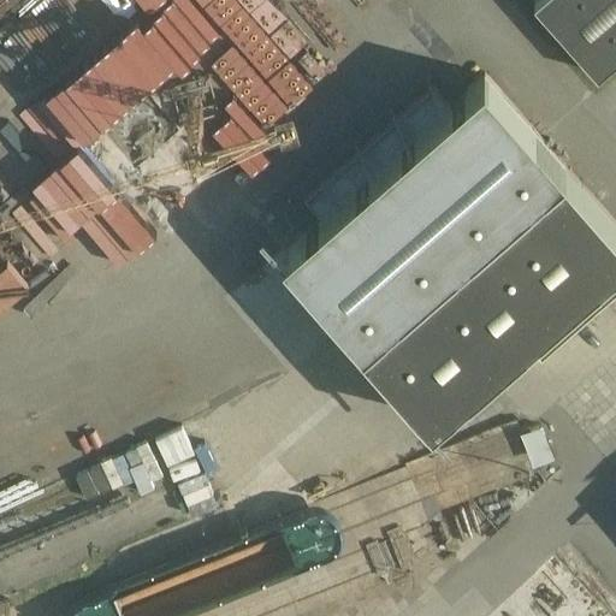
[(117,0),(73,0),(24,39),(64,89),(21,123),(82,201),(129,165),(102,131),(221,37),(191,0),(167,0),(137,24),(117,0)]
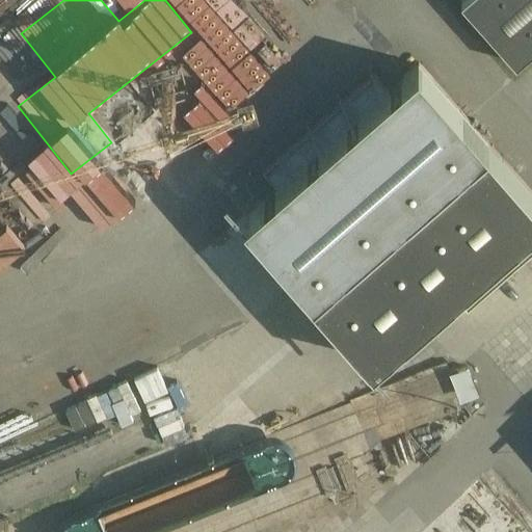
[(531,0),(461,0),(516,62),(531,49),(531,0)]
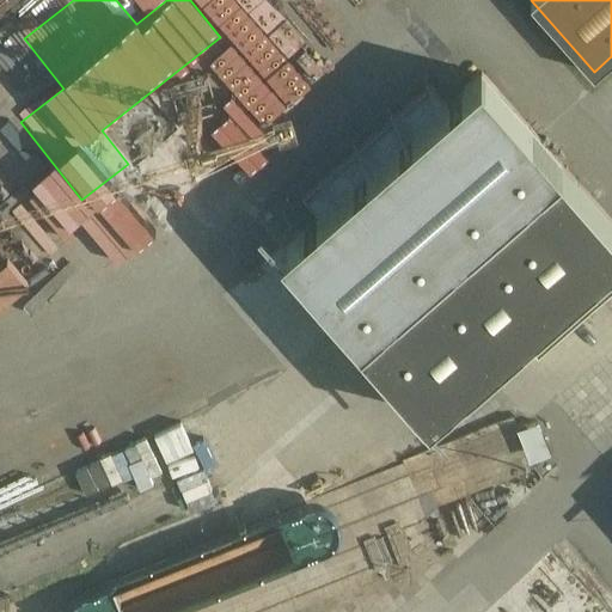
[(238,158),(297,104),(250,54),(191,109),(238,158)]
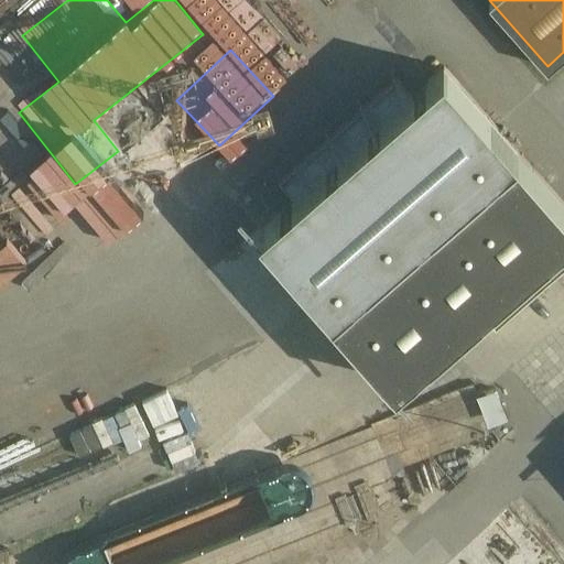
[(259,228),(334,314),(519,151),(444,66),(411,94),(396,77),(279,181),(293,197),(259,228)]
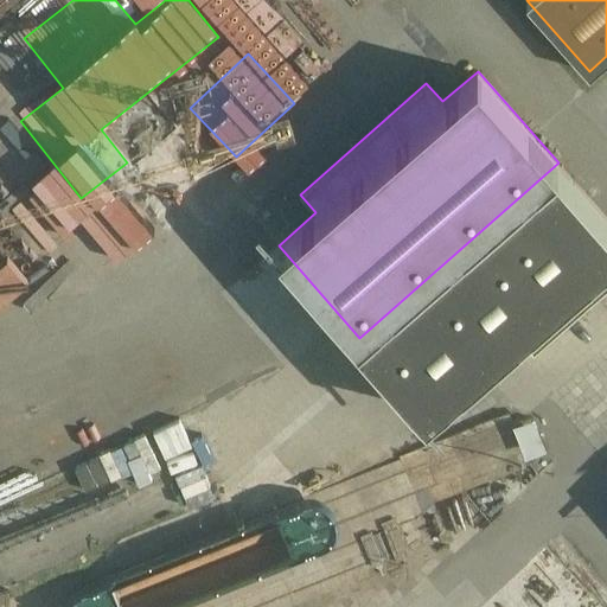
[(180,121),(95,199),(134,242),(221,164),(180,121)]
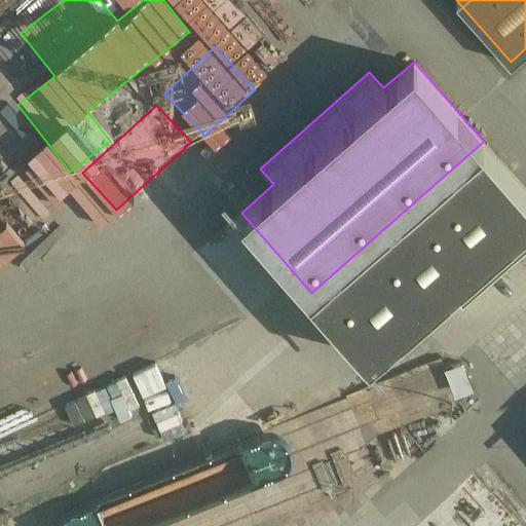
[(525,253),(525,189),(484,141),(311,293),(310,294),(371,363),(450,293),(463,308),(525,253)]
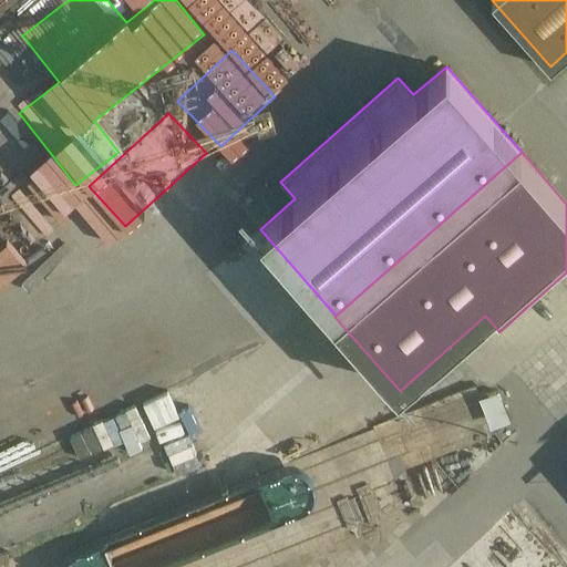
[(0,278),(23,263),(2,230),(0,230),(0,278)]
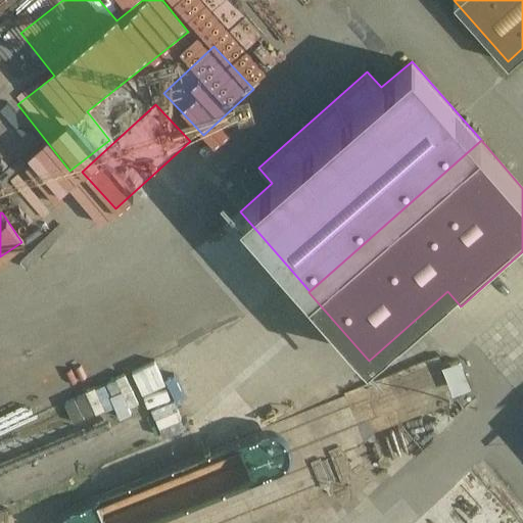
[(409,418),(453,399),(434,357),(383,378),(388,390),(395,387),(409,418)]
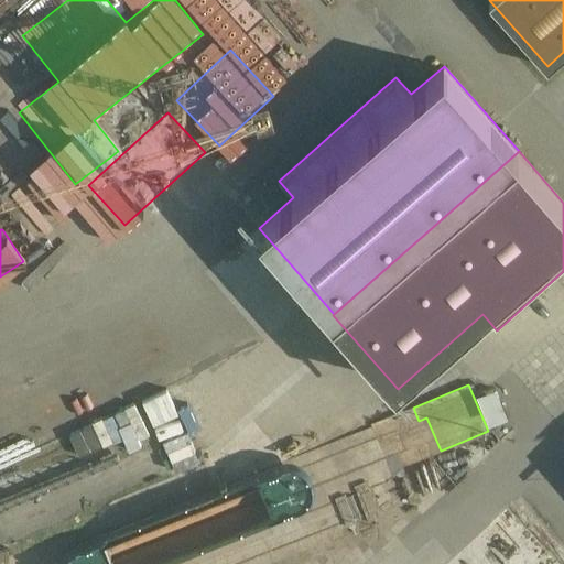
[(141,398),(151,423),(177,412),(166,387),(141,398)]
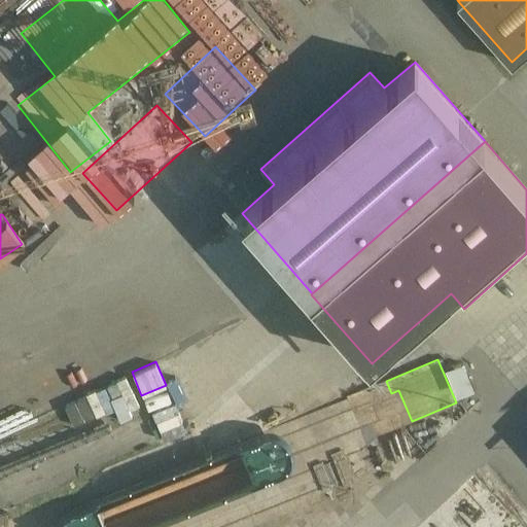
[(451,393),(470,389),(464,361),(445,365),(451,393)]
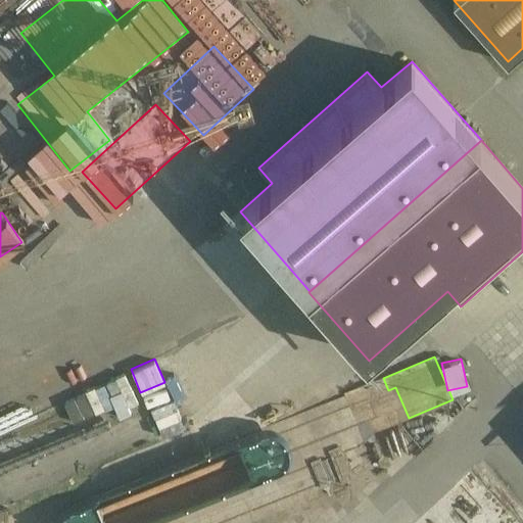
[(172,399),(150,407),(161,436),(182,429),(172,399)]
